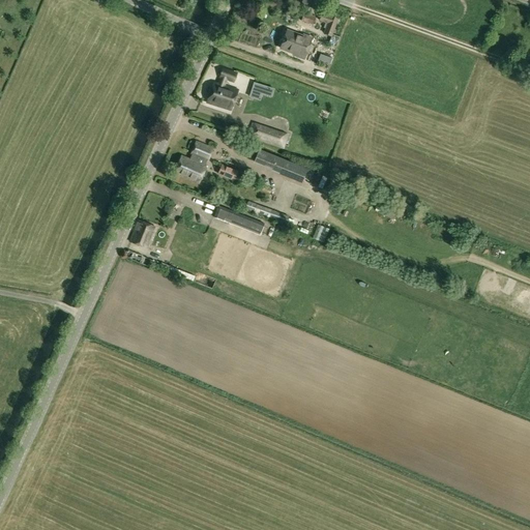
[(302,0),(301,4),(316,9),(319,1),(316,0),(302,0)]
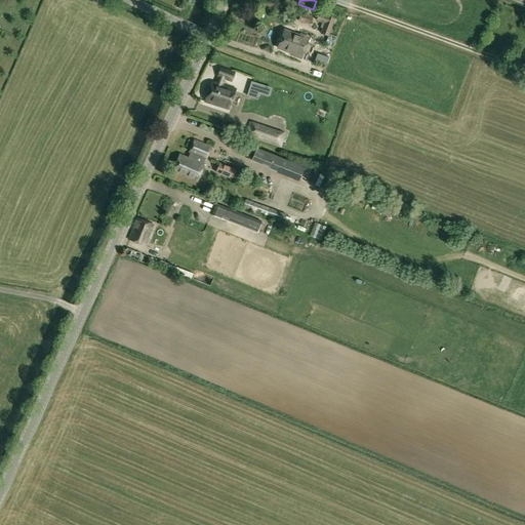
[(320,34),(328,37),(326,44),(332,47),(336,37),(329,34),(335,18),(319,12),(316,21),(324,24),(320,34)]
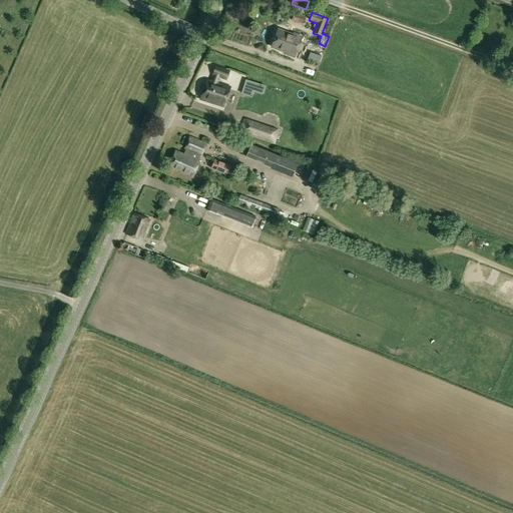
[(303,23),(306,16),(294,13),(292,20),(303,23)]
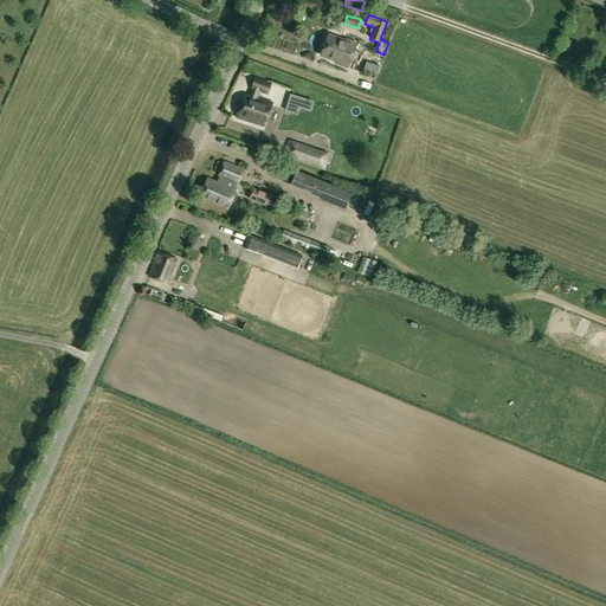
[(345,42),(327,36),(320,56),(335,62),(334,63),(347,68),(355,44),(345,40),(345,42)]
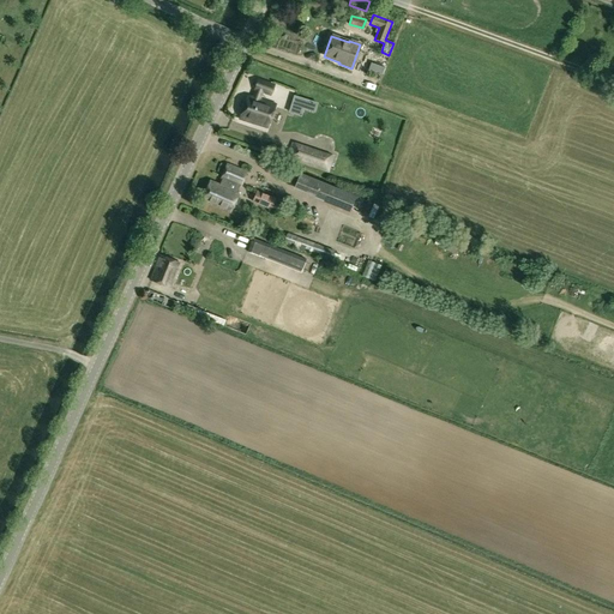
[(381,76),(384,68),(369,64),(367,70),(381,76)]
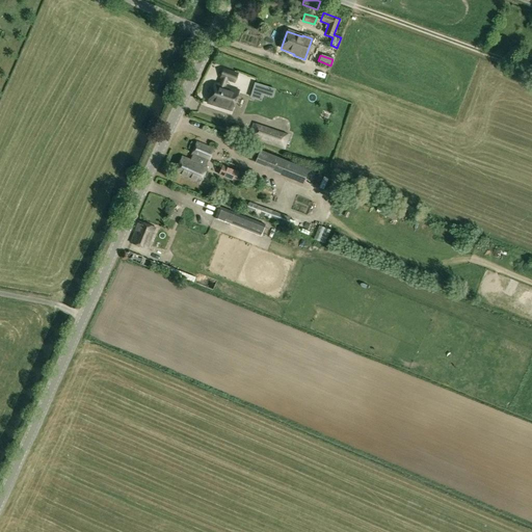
[(214,82),(207,103),(232,110),(239,90),(224,86),(228,79),(235,82),(238,74),(223,69),(221,77),(222,77),(219,84),(214,82)]
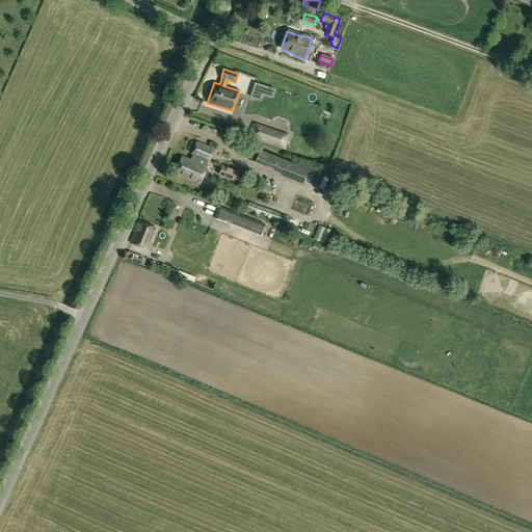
[(253,89),(262,92),(264,86),(255,83),(253,89)]
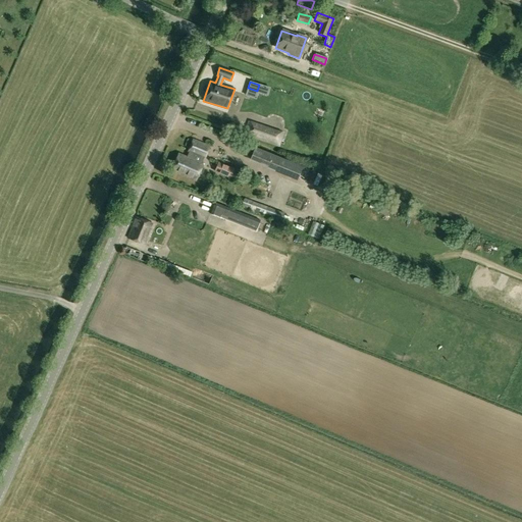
[(243,135),(279,148),(284,133),(250,120),(250,121),(248,120),(243,135)]
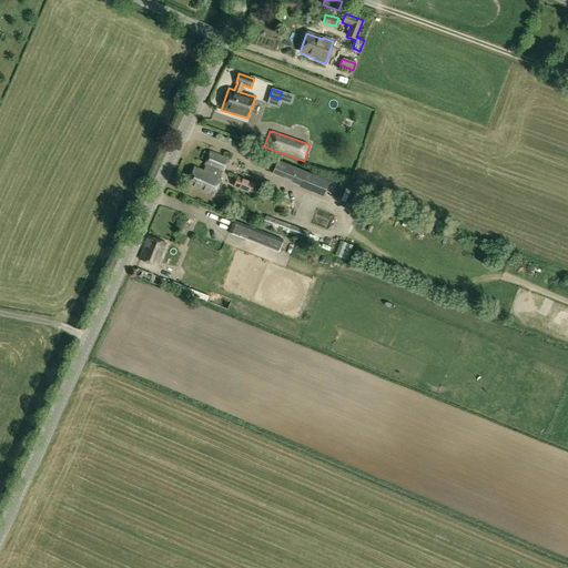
[(204,166),(205,166),(203,171),(194,166),(186,186),(212,196),(220,178),(221,173),(222,173),(229,160),(210,152),(204,166)]
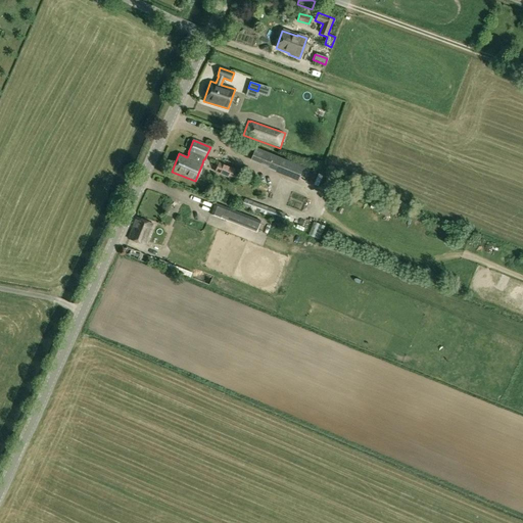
[(250,161),(297,181),(302,167),(255,147),(250,161)]
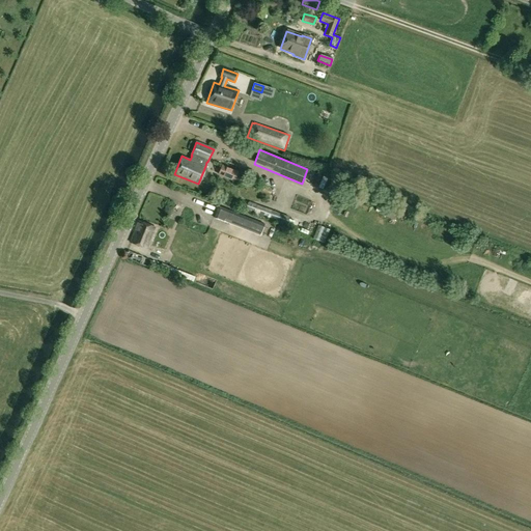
[(219,174),(228,177),(234,180),(238,172),(223,166),(219,174)]
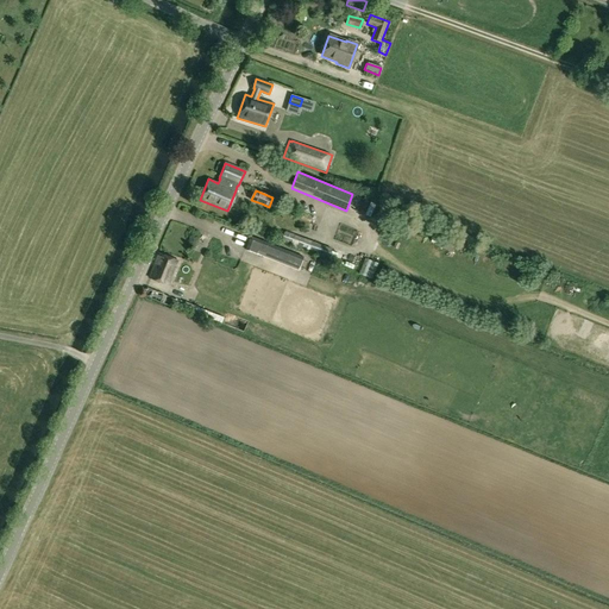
[(284,201),(274,196),(269,208),(280,212),(284,201)]
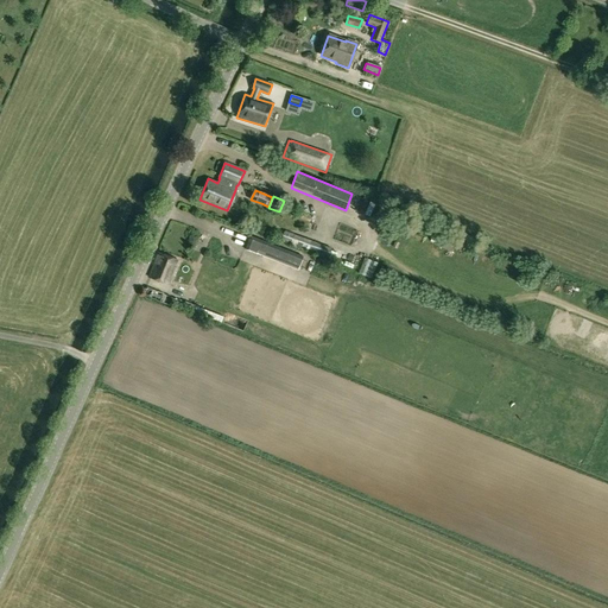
[(368,197),(362,209),(373,215),(379,202),(368,197)]
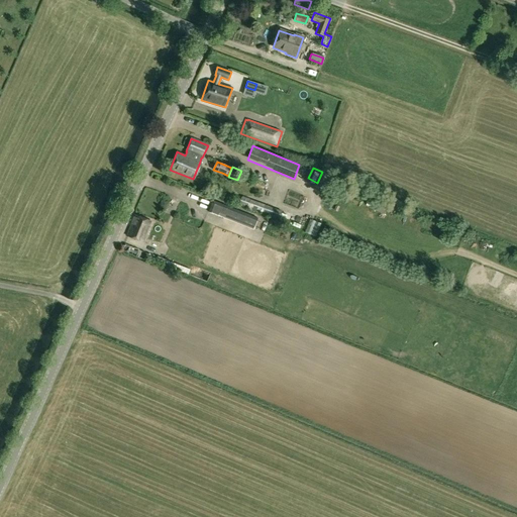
[(257,220),(247,216),(246,218),(212,204),(209,212),(253,230),(257,220)]
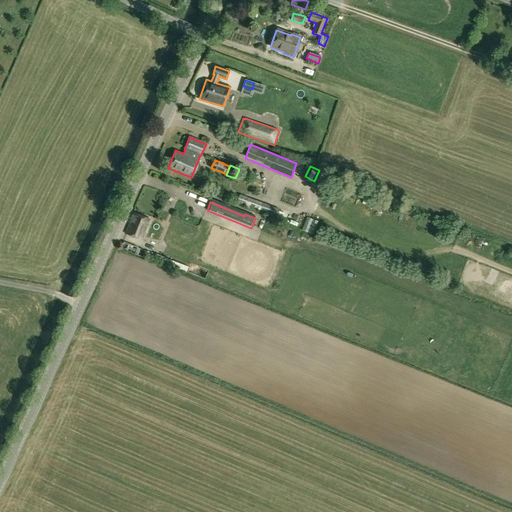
[(134,213),(126,233),(142,239),(150,219),(134,213)]
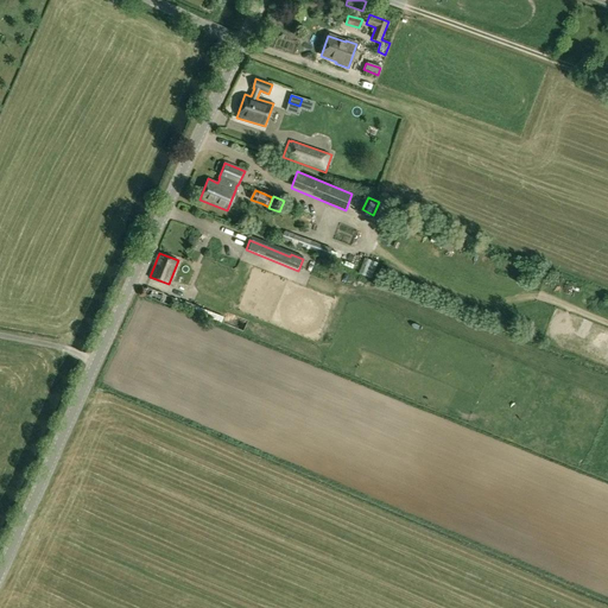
[(178,261),(172,277),(188,283),(194,267),(178,261)]
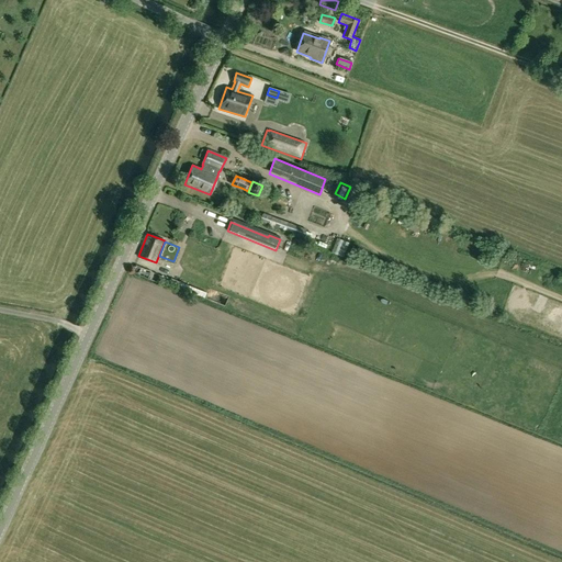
[(153,280),(154,274),(133,267),(131,271),(153,280)]
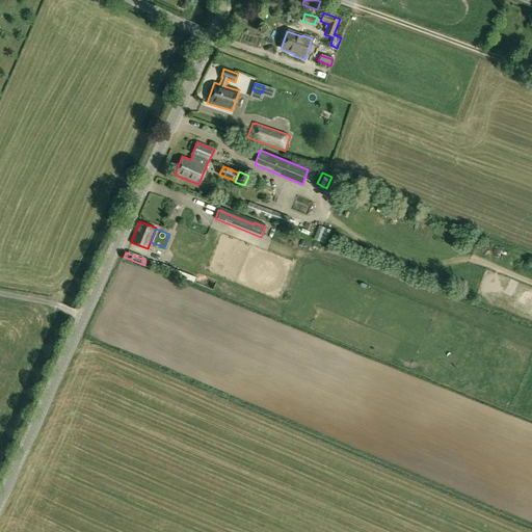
[(179,270),(177,275),(193,282),(195,276),(179,270)]
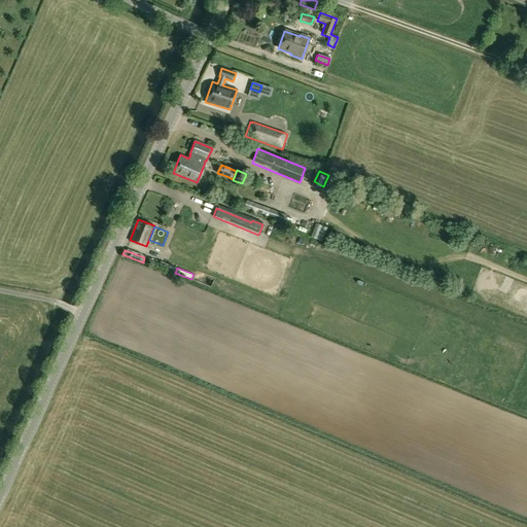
[(210,285),(220,290),(223,283),(213,278),(210,285)]
